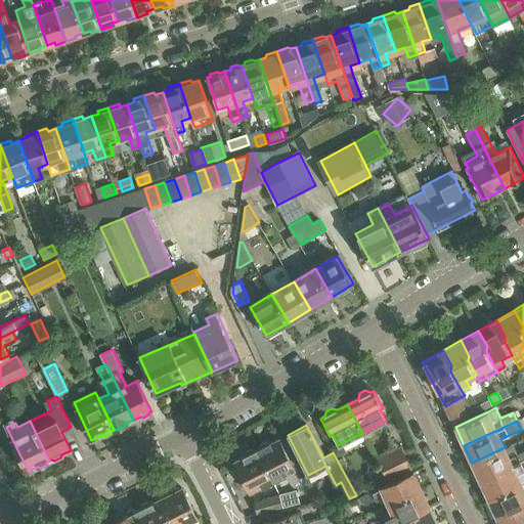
[(259,449),(257,450),(273,481),(295,470),(278,439),(269,444),(264,443),(260,445),(259,449)]
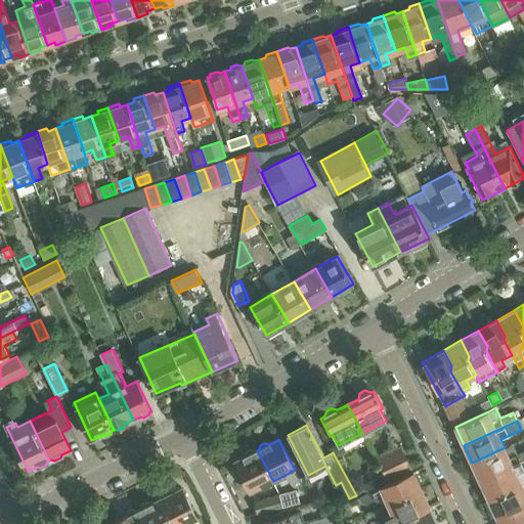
[(378,459),(381,466),(388,481),(411,470),(401,447),(378,459)]
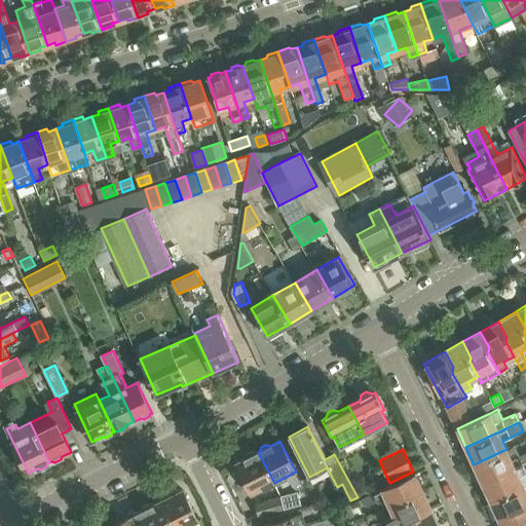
[(512,459),(506,449),(474,464),(482,483),(525,461),(525,454),(520,457),(519,455),(512,459)]
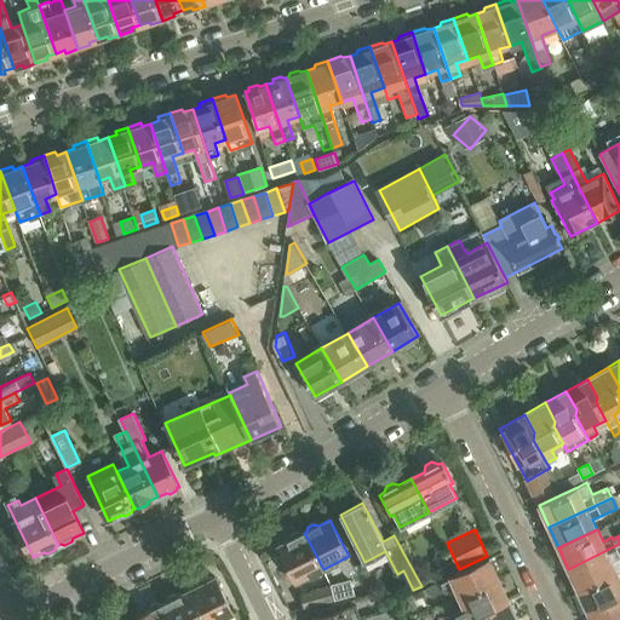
[(298,583),(323,569),(304,533),(302,534),(297,533),(292,535),(290,540),(279,546),(298,583)]
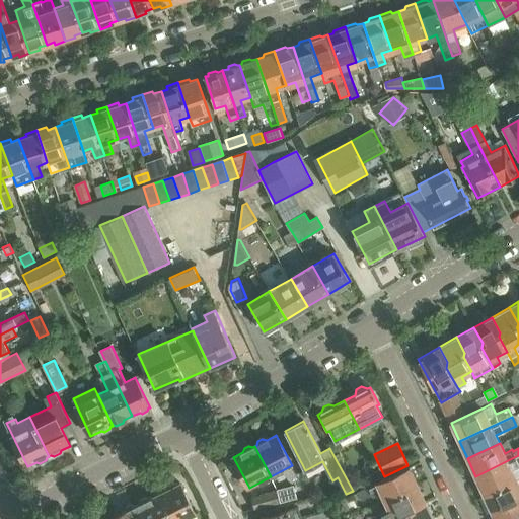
[(518,455),(475,476),(485,495),(518,477),(518,465),(518,464),(518,463),(518,455)]
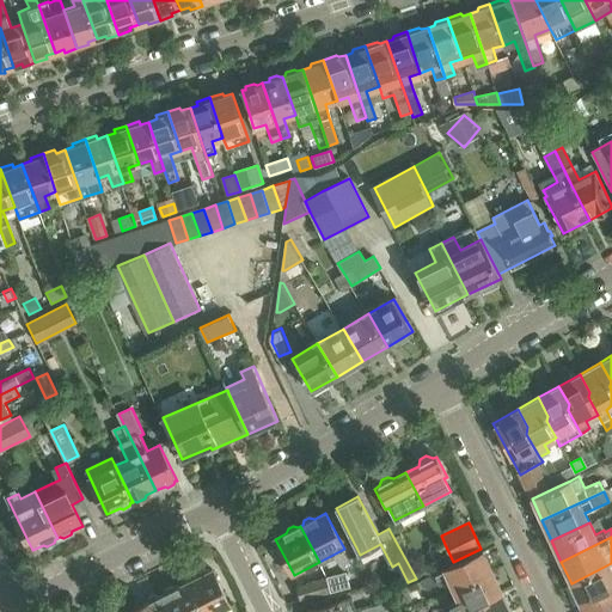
[(453,562),(445,544),(429,551),(438,569),(453,562)]
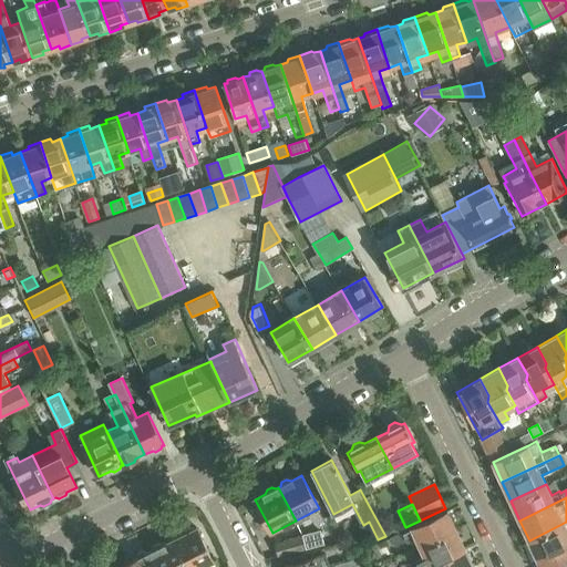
[(414,539),(418,548),(455,531),(446,512),(393,537),(398,547),(414,539)]
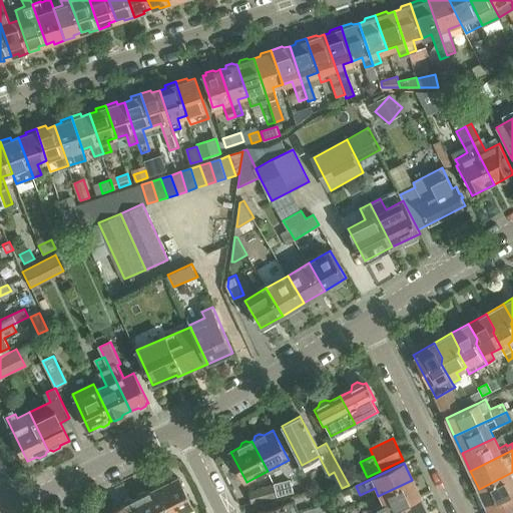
[(512,472),(479,489),(487,506),(512,493),(512,472)]
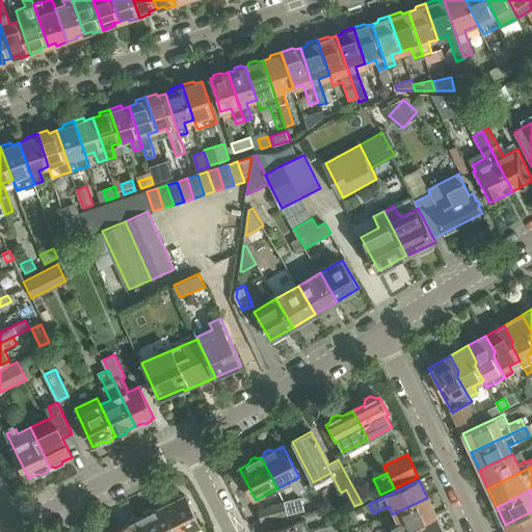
[(320,503),(314,490),(302,497),(309,508),(320,503)]
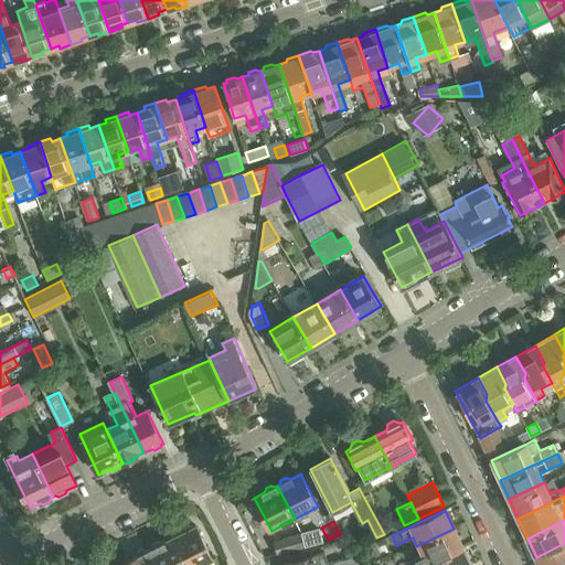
[(183,533),(172,539),(185,564),(215,564),(198,526),(194,529),(190,526),(184,530),(183,533)]
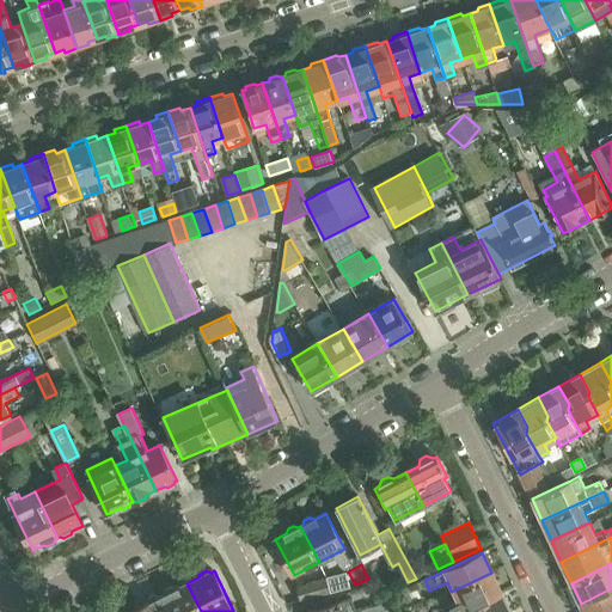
[(460,611),(501,593),(491,573),(451,592),(457,603),(435,611),(460,611)]
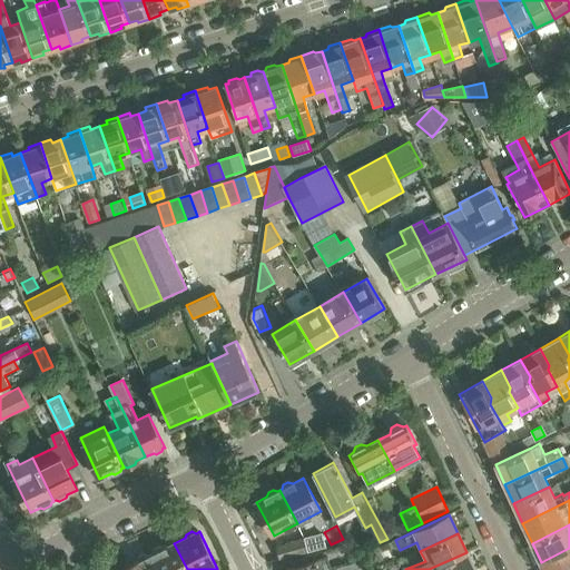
[(307,551),(303,534),(276,542),(282,559),(307,551)]
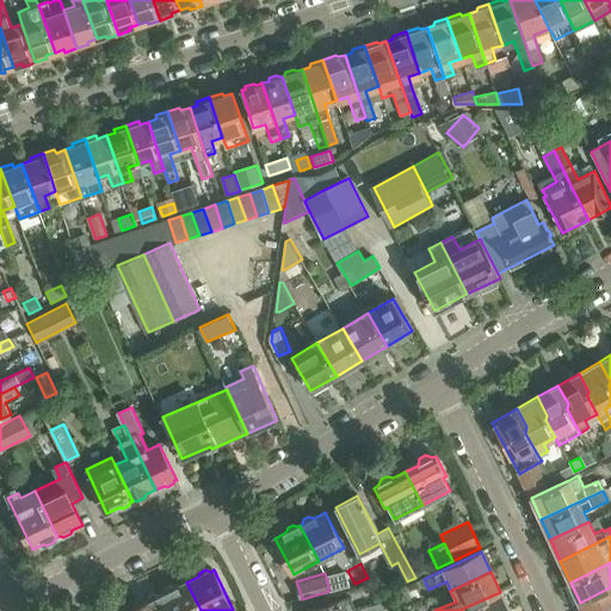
[(164,593),(160,594),(168,610),(201,610),(186,582),(176,587),(172,586),(165,588),(164,593)]
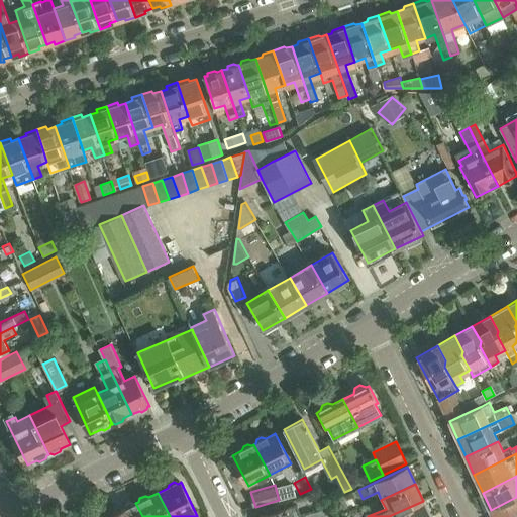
[(516,516),(516,497),(491,510),(493,516),(516,516)]
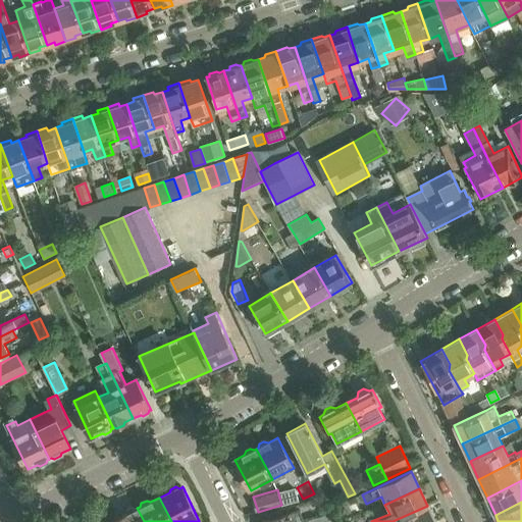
[(434,521),(427,506),(393,521),(434,521)]
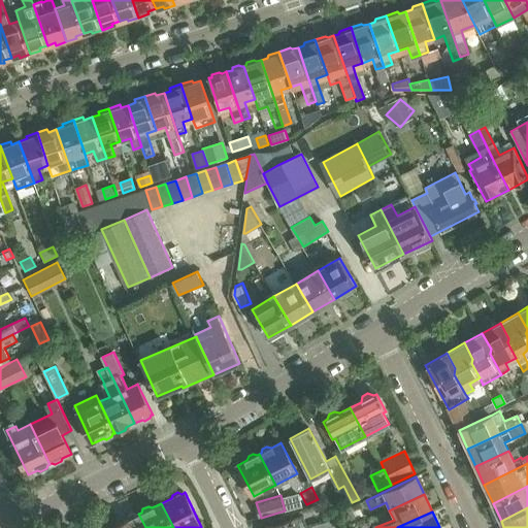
[(126,520),(117,524),(118,527),(145,527),(138,514),(136,515),(134,513),(128,516),(126,520)]
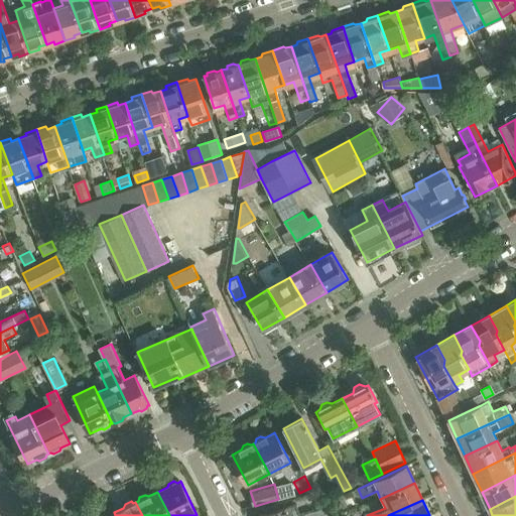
[(324,515),(321,509),(299,515),(297,506),(257,515),(324,515)]
